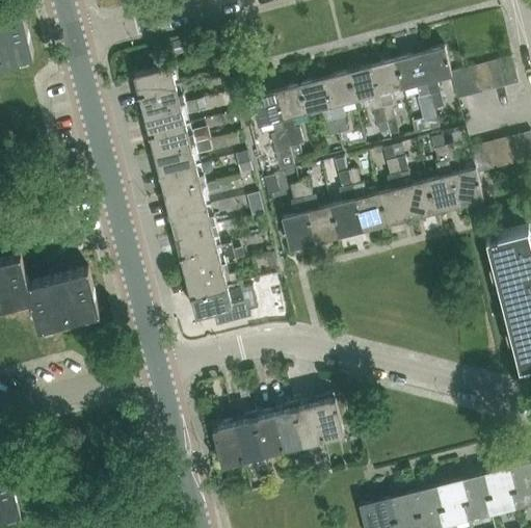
[(0,64),(32,56),(21,12),(0,18),(0,64)]
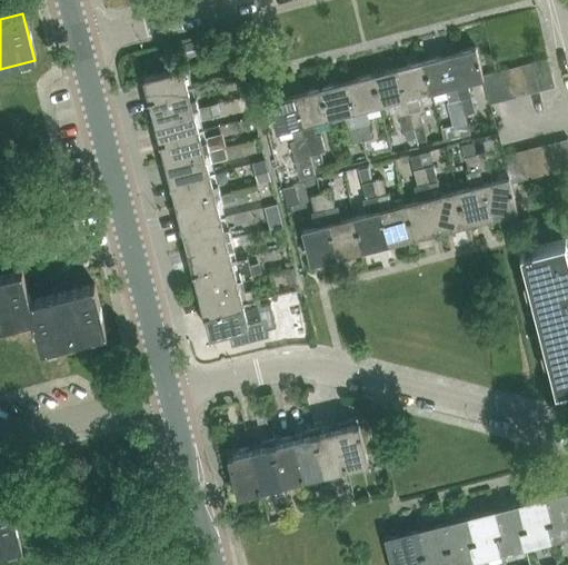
[(199,43),(182,48),(186,62),(202,58),(199,43)]
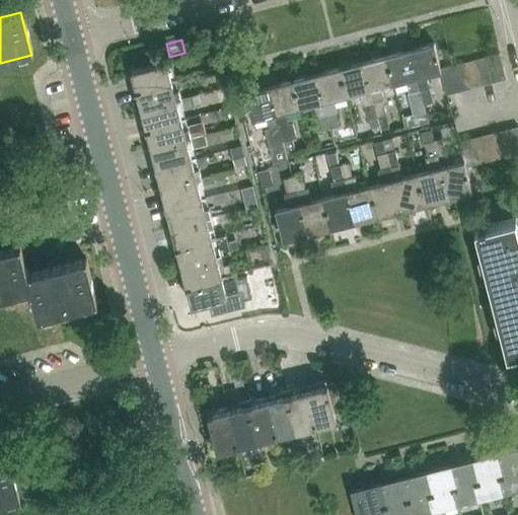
[(432,48),(408,54),(418,93),(428,91),(425,80),(439,76),(439,75),(438,73),(438,72),(432,48)]
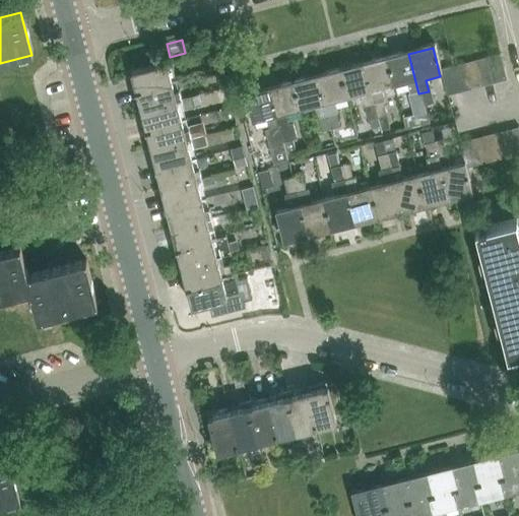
[(408,54),(385,60),(392,88),(404,85),(407,97),(418,93),(408,54)]
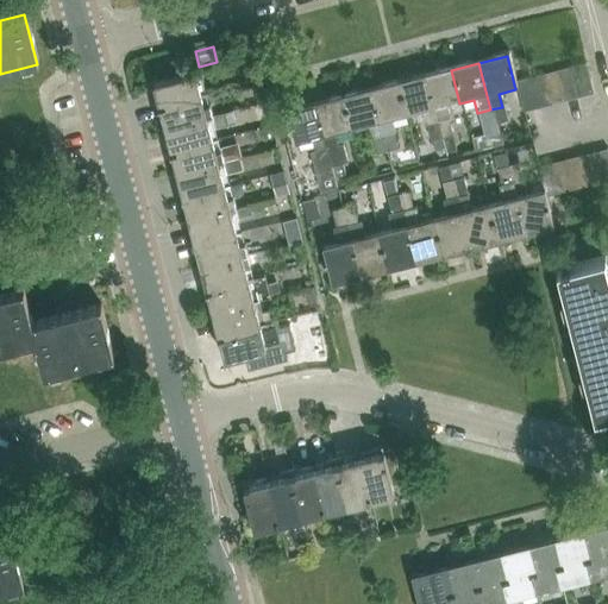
[(583,67),(570,70),(576,99),(577,100),(578,100),(578,99),(589,95),(589,98),(591,96),(583,67)]
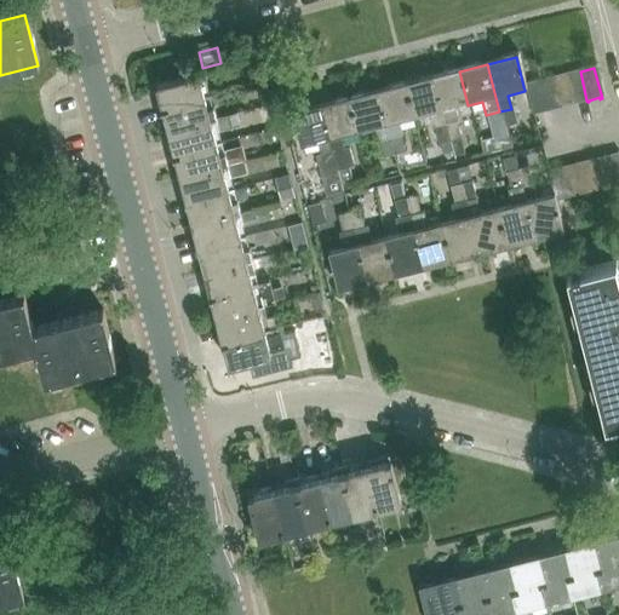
[(459,72),(431,78),(443,126),(454,124),(457,124),(453,109),(468,105),(459,72)]
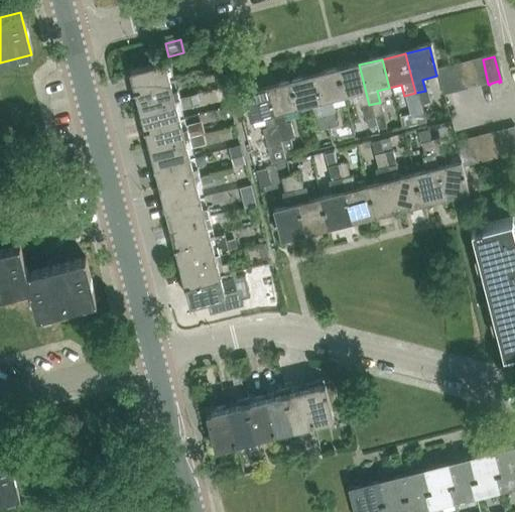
[(483,59),(471,62),(477,87),(477,88),(479,88),(479,87),(487,84),(487,86),(489,85),(488,84),(483,59)]
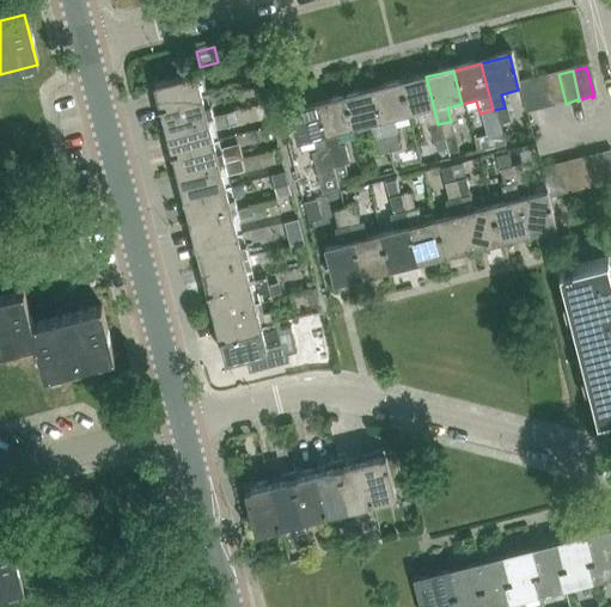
[(158,111),(206,98),(200,74),(153,86),(159,109),(158,109),(158,111)]
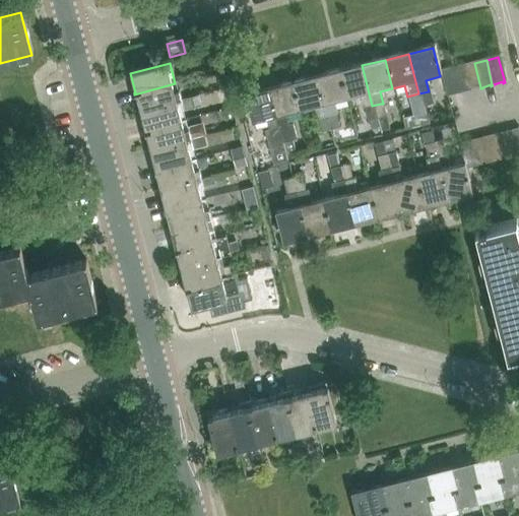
[(480,87),(474,63),(462,66),(469,90),(469,91),(470,91),(470,90),(479,87),(479,89),(480,88),(480,87)]
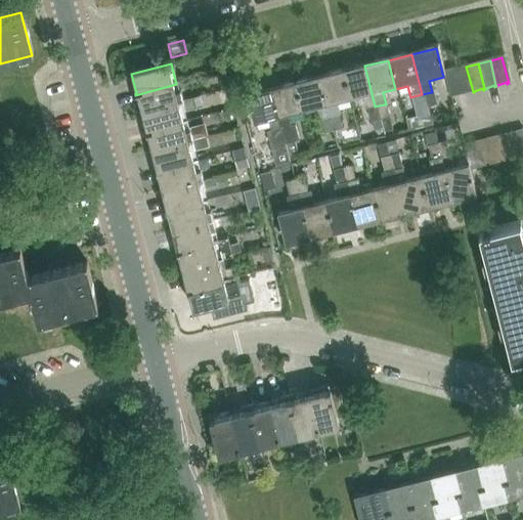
[(364,66),(341,72),(348,101),(359,98),(362,110),(365,110),(375,106),(364,66)]
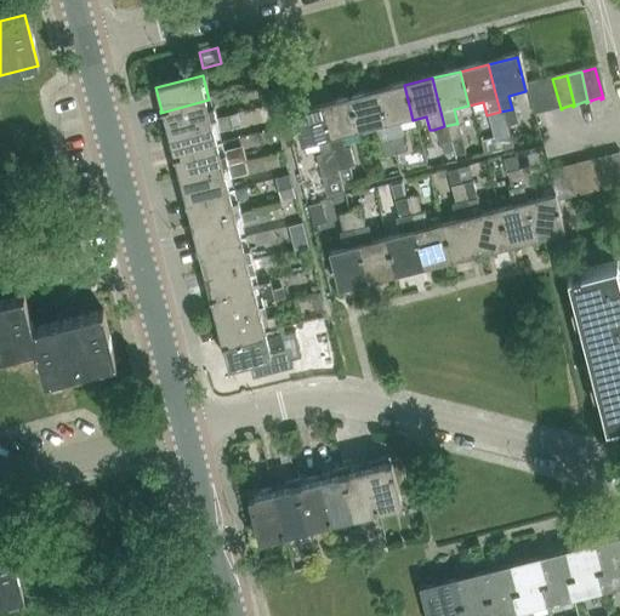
[(561,109),(561,108),(552,79),(539,83),(546,113),(549,113),(547,112),(558,108),(558,110),(561,109)]
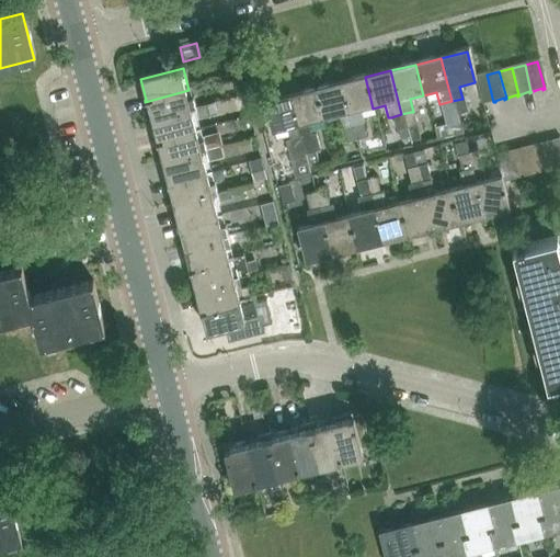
[(493,102),(487,75),(473,78),(473,79),(475,81),(475,82),(481,105),(482,105),(482,104),(491,101),(492,103),(493,102)]
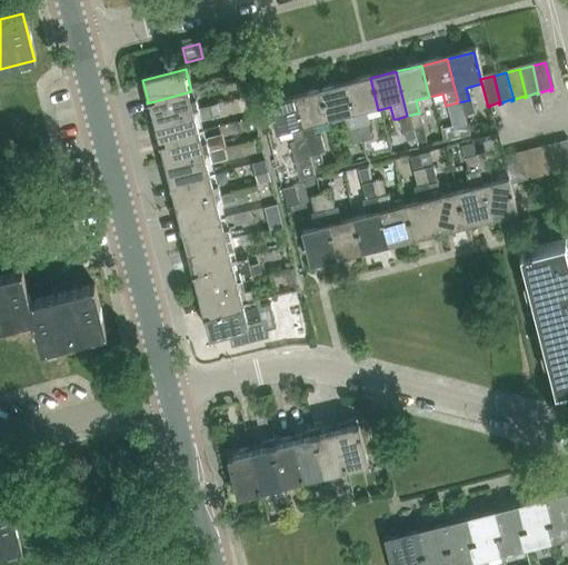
[(370,78),(345,85),(352,117),(356,129),(366,127),(368,126),(365,114),(378,110),(370,78)]
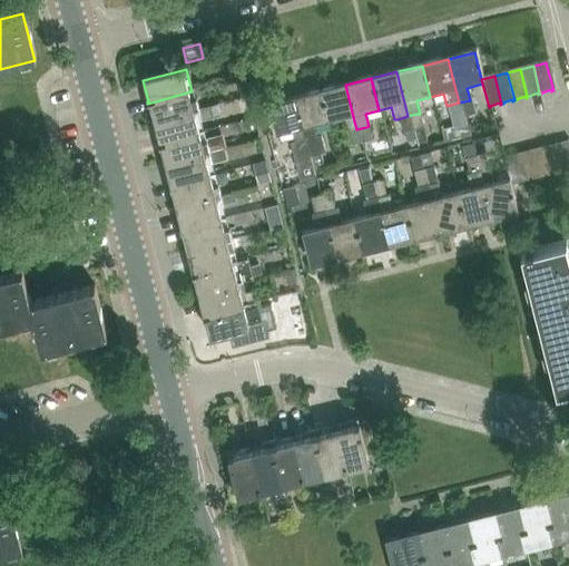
[(320,91),(327,124),(343,119),(346,132),(356,129),(353,117),(345,85),(320,91)]
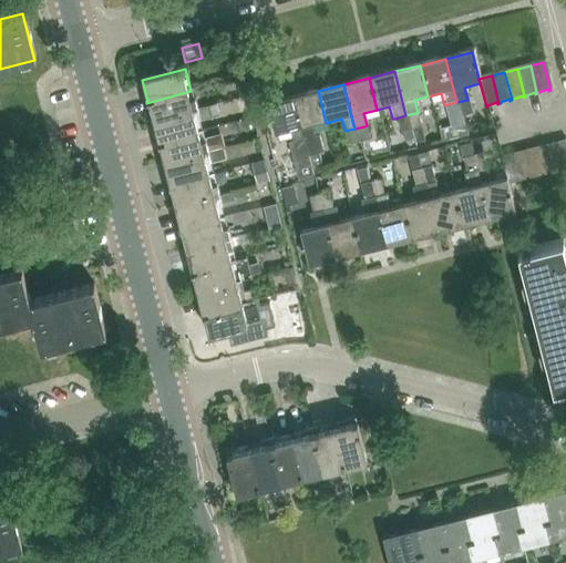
[(153,124),(196,113),(191,91),(146,103),(146,104),(147,103),(151,114),(153,124)]
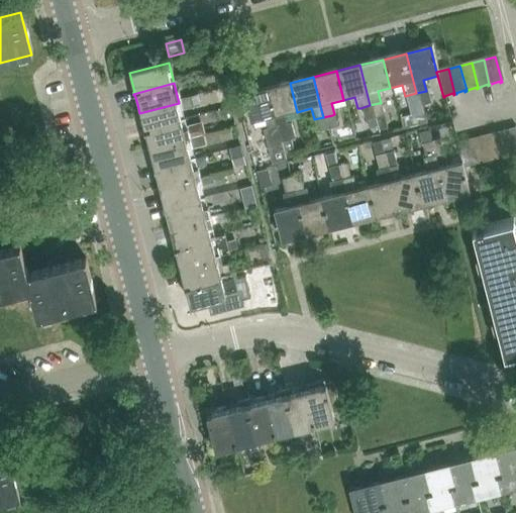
[(290,83),(267,89),(277,129),(281,144),(281,143),(291,141),(295,140),(291,125),(286,126),(283,115),(297,112),(290,83)]
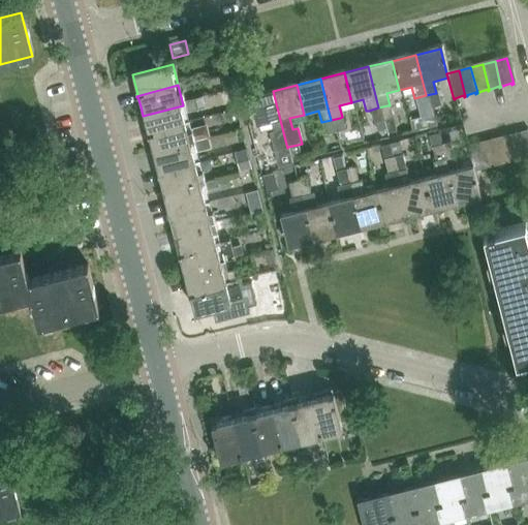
[(273,135),(283,132),(273,91),(248,97),(255,127),(270,123),(273,135)]
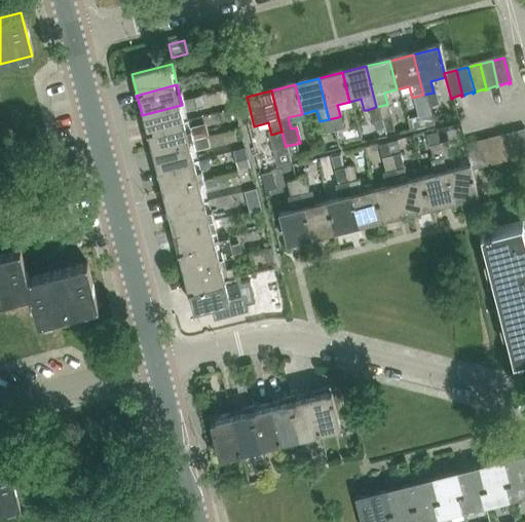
[(434,92),(423,95),(427,109),(437,107),(434,92)]
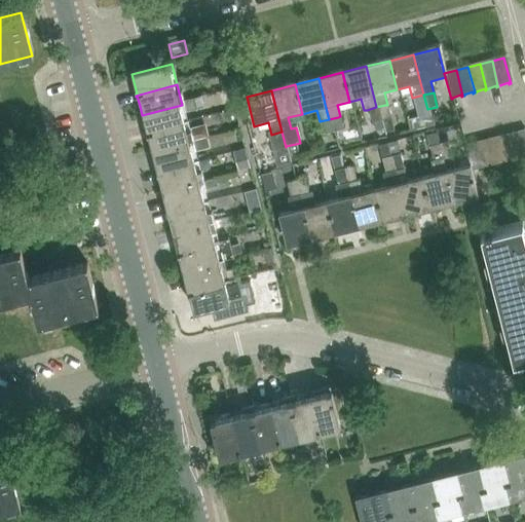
[(423,95),(412,98),(416,112),(427,109),(423,95)]
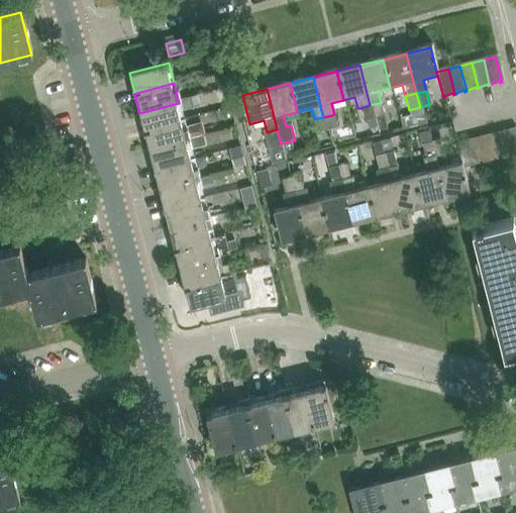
[(197,96),(180,101),(183,112),(200,107),(197,97),(197,96)]
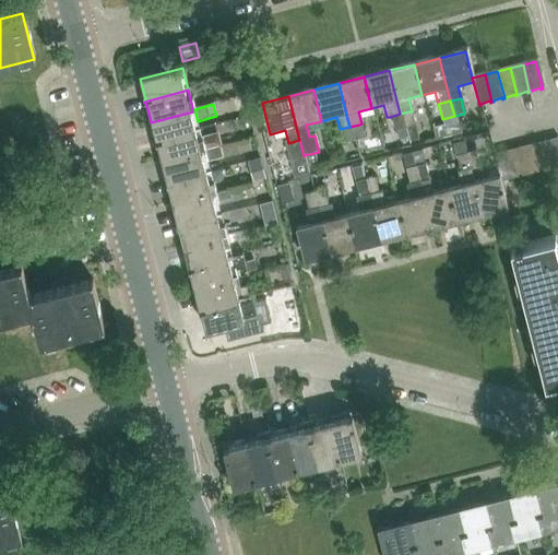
[(155,143),(199,132),(193,111),(151,122),(156,142),(155,142),(155,143)]
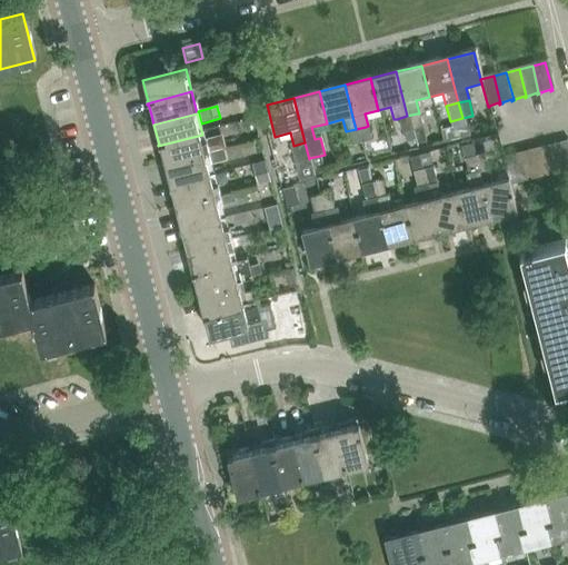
[(417,114),(407,116),(411,131),(420,129),(417,114)]
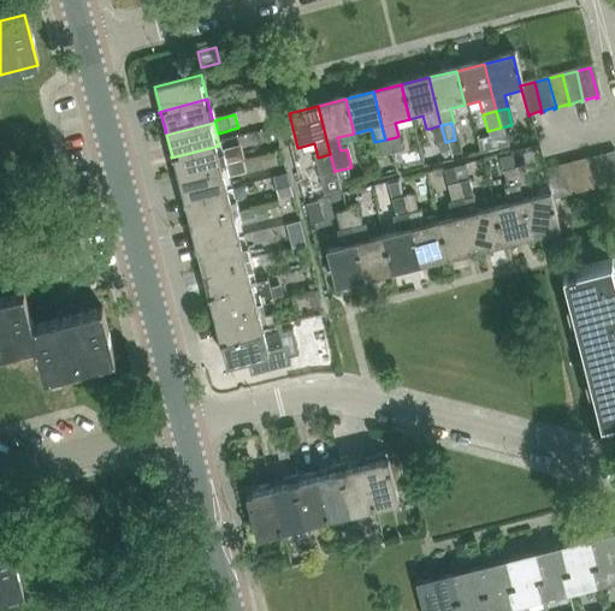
[(441,125),(430,129),(435,146),(436,146),(445,143),(445,142),(441,125)]
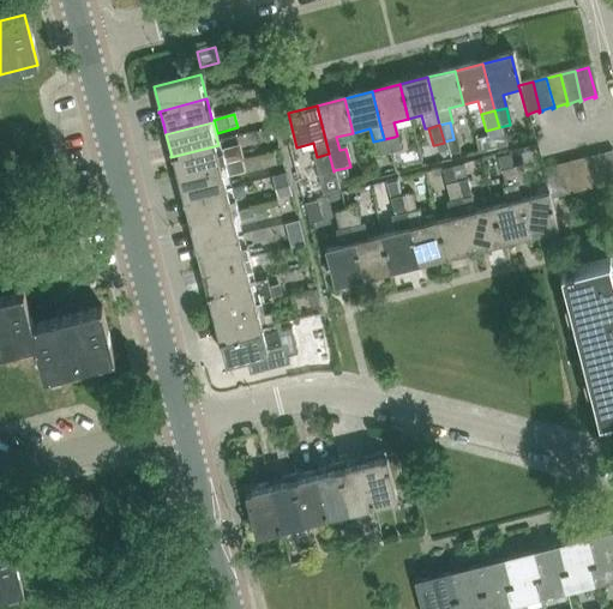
[(395,137),(384,139),(389,156),(400,154),(395,137)]
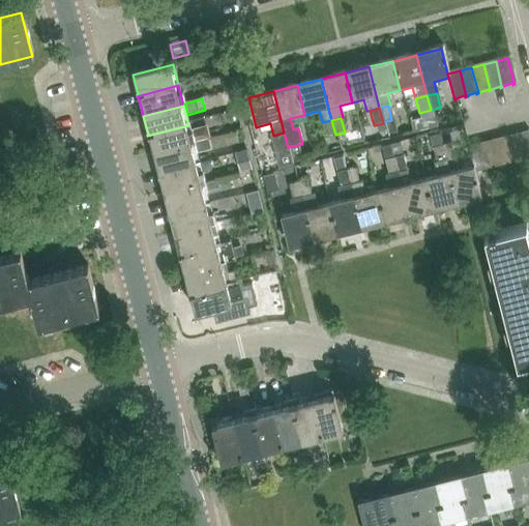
[(331,120),(322,122),(326,138),(335,135),(331,120)]
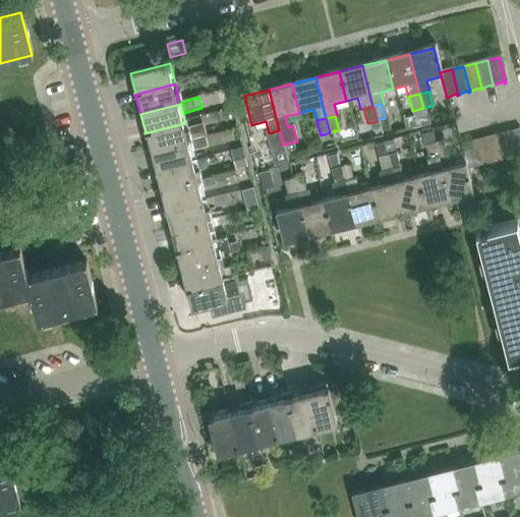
[(385,118),(377,120),(377,121),(379,130),(380,134),(389,132),(385,118)]
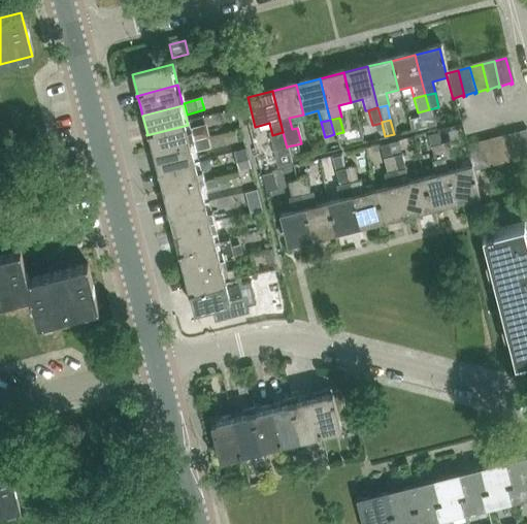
[(382,123),(373,125),(375,134),(384,132),(382,123)]
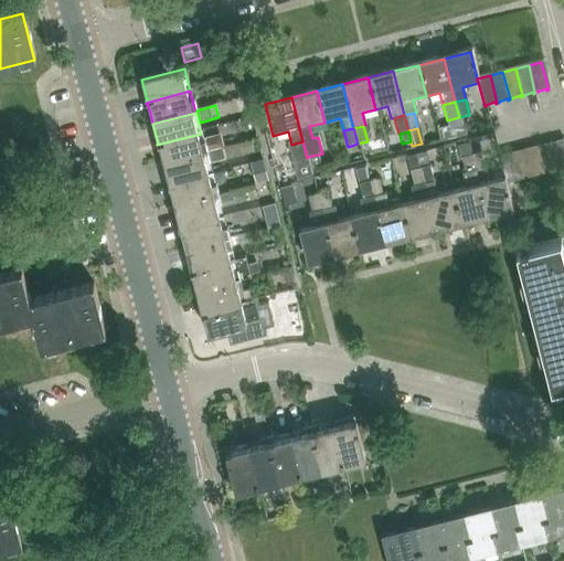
[(201,134),(157,145),(157,146),(158,146),(161,159),(163,166),(206,155),(206,154),(221,150),(223,149),(220,136),(203,140),(201,134)]
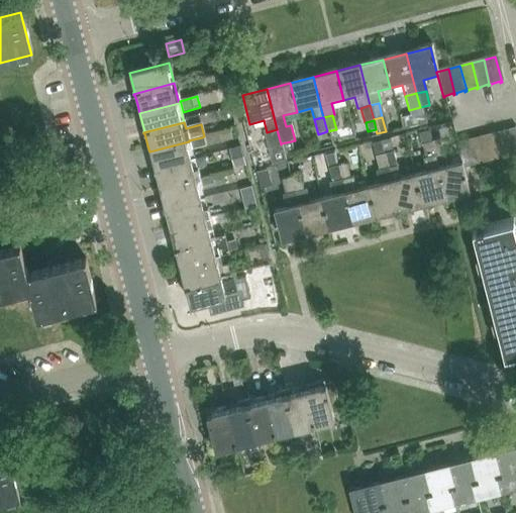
[(267,132),(263,132),(271,166),(286,162),(284,155),(281,143),(281,144),(277,129),(267,132)]
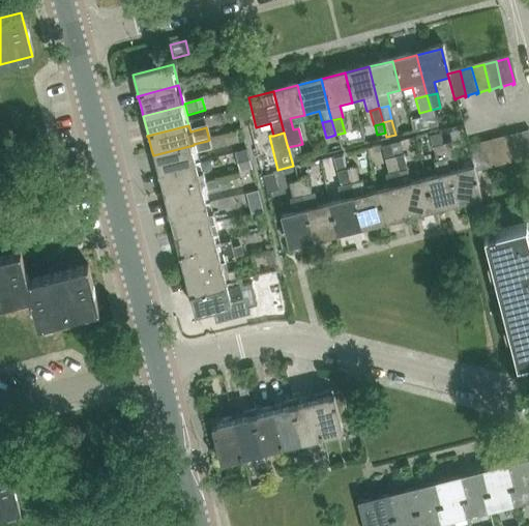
[(522,163),(528,159),(528,141),(527,133),(525,134),(526,135),(517,137),(517,136),(515,136),(522,163)]
